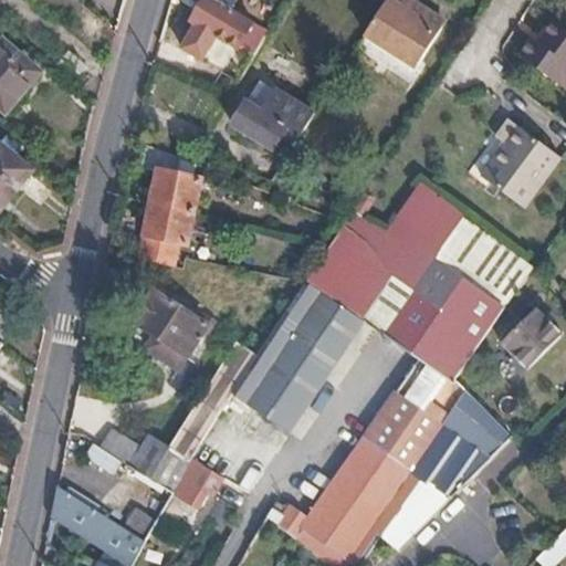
[(231,8),(217,0),(199,0),(187,21),(192,24),(179,46),(203,61),(217,39),(238,52),(255,23),(231,8)]
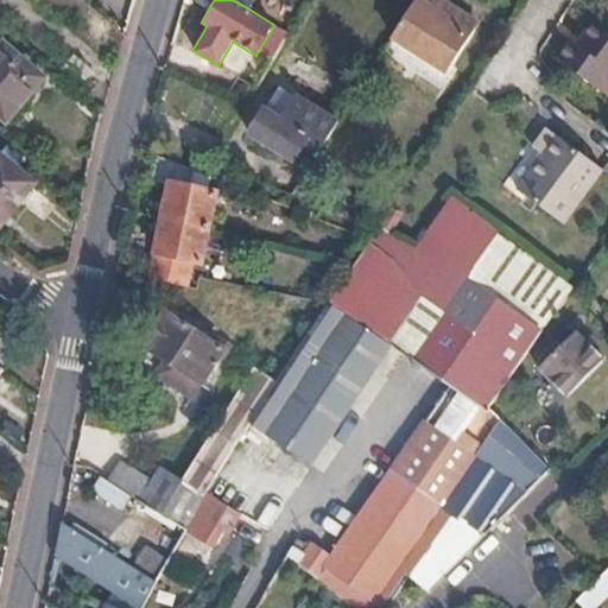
[(458,14),(436,0),(416,0),(392,39),(447,75),(474,35),(454,21),(458,14)]
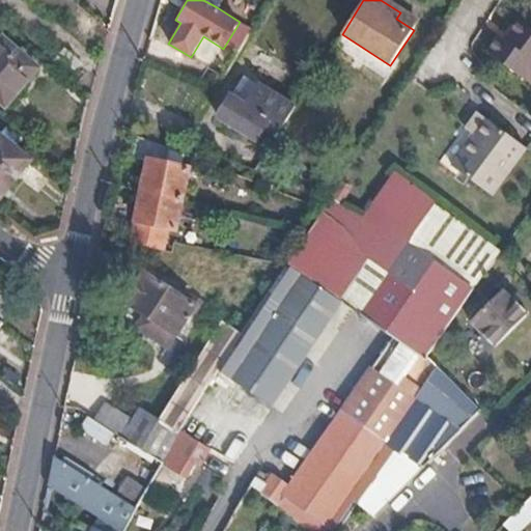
[(418,24),(400,12),(396,19),(414,30),(418,24)]
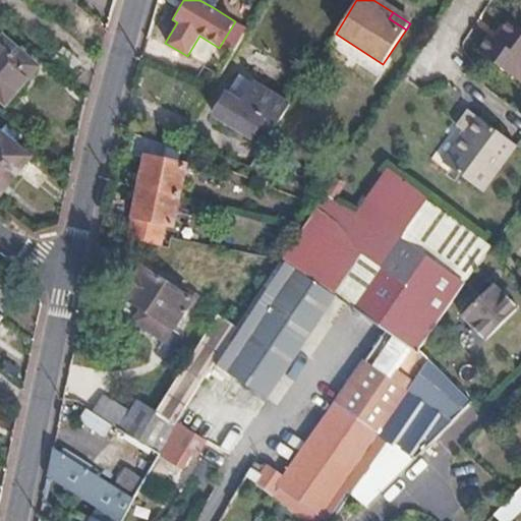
[(483,54),(520,81),(520,23),(516,20),(500,41),(497,38),(483,54)]
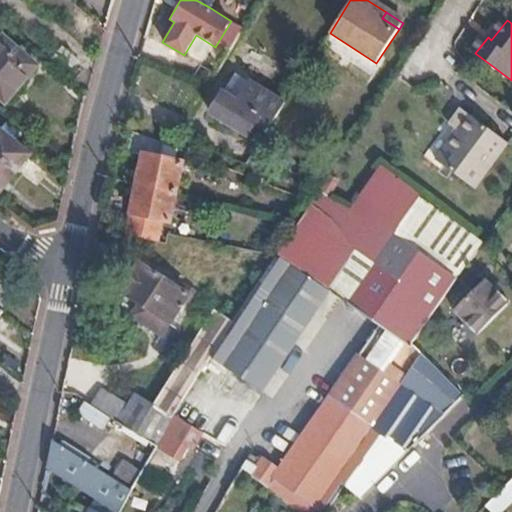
[(35,67),(2,38),(0,40),(0,100),(3,103),(35,67)]
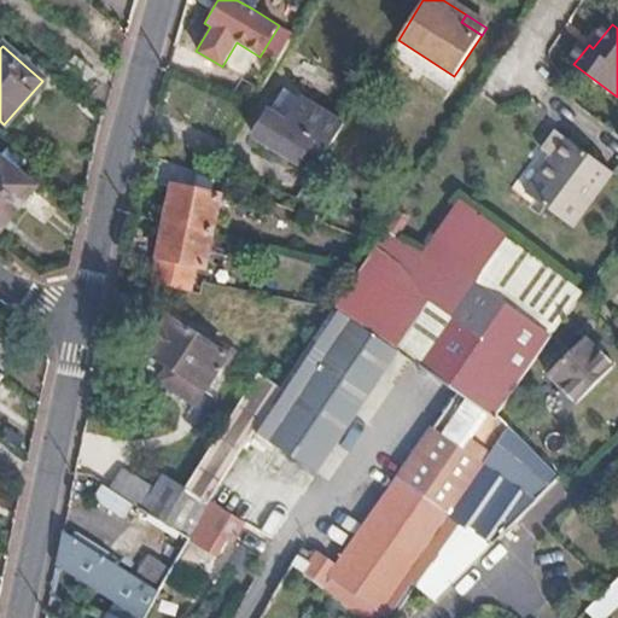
[(255,140),(312,176),(337,136),(281,99),(255,140)]
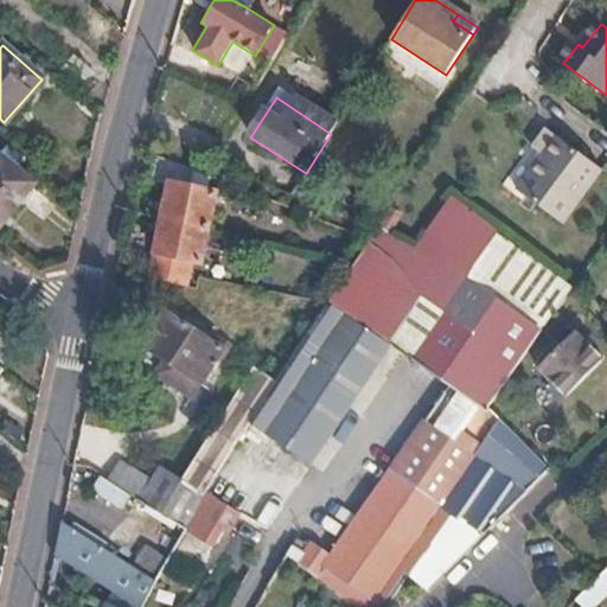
[(562,225),(604,171),(558,138),(517,192),(562,225)]
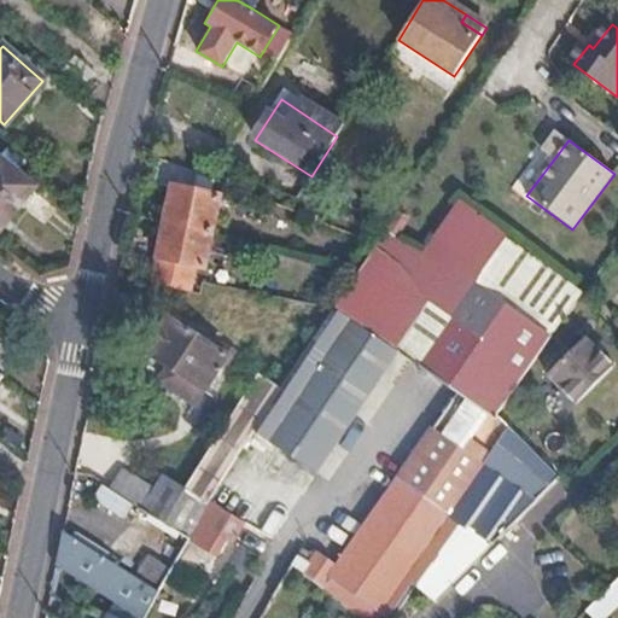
[(0,226),(31,186),(0,159),(0,226)]
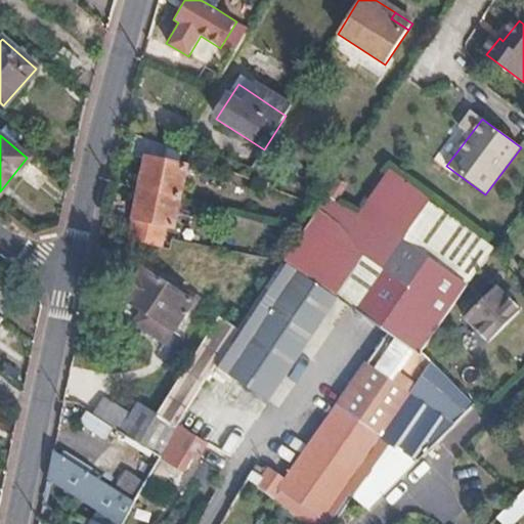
[(148,159),(130,239),(163,247),(168,224),(175,226),(188,167),(165,162),(167,147),(137,136),(134,155),(148,159)]
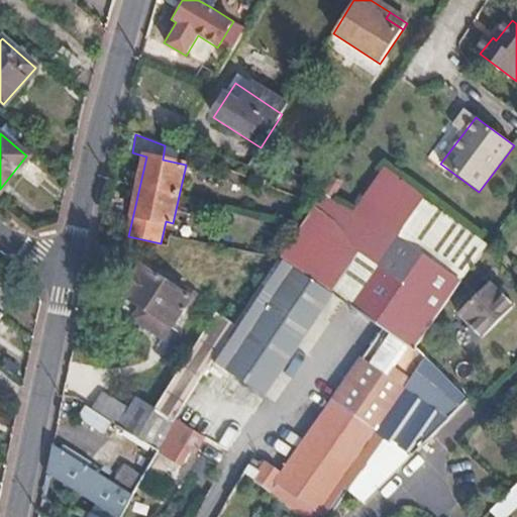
[(348,271),(333,294),(352,307),(397,240),(447,273),(476,232),(383,168),(380,173),(351,216),(320,194),(314,203),(316,204),(307,218),(326,231),(341,254),(348,271)]
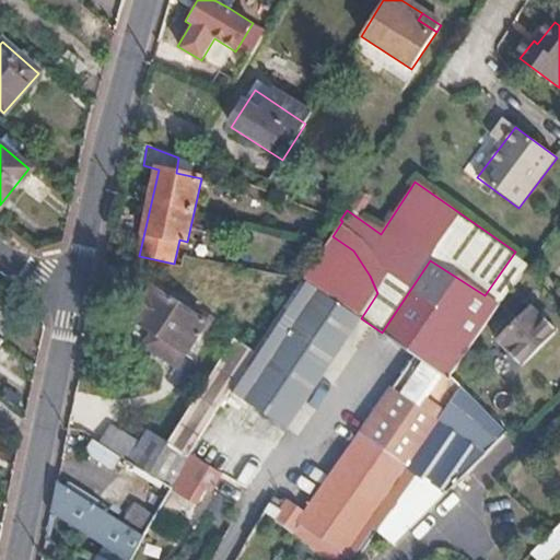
[(333,236),(302,282),(360,321),(361,318),(377,293),(370,276),(353,251),(333,236)]
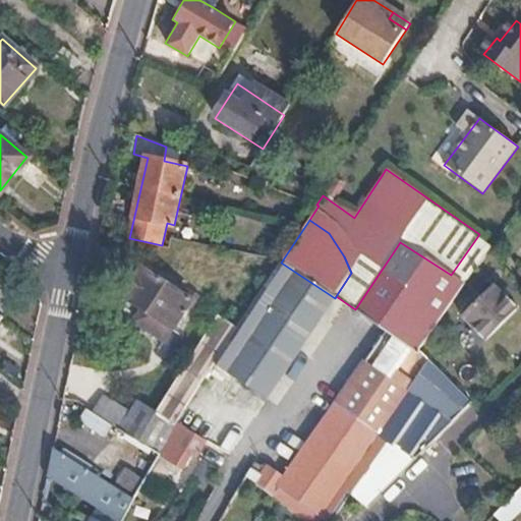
[(400,242),(355,309),(388,331),(284,480),(269,467),(264,476),(259,473),(263,468),(253,463),(246,474),(258,483),(284,505),(294,513),(303,520),(330,520),(350,494),(362,475),(379,452),(389,438),(417,458),(453,423),(407,393),(423,370),(429,362),(404,345),(451,275),(400,242)]
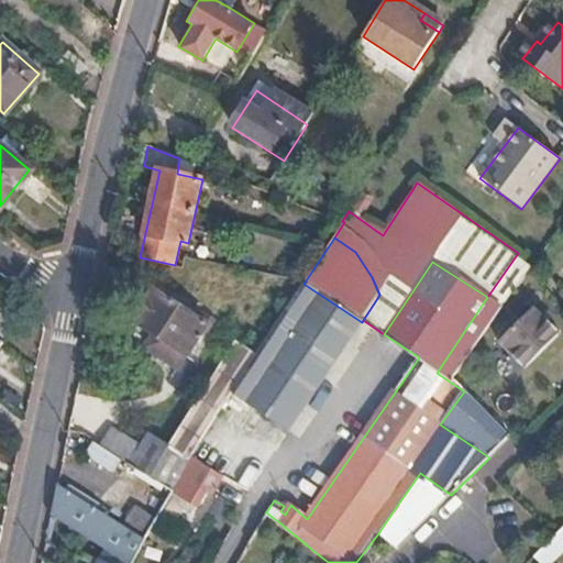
[(257,356),(252,364),(236,386),(200,442),(189,461),(185,468),(172,493),(194,507),(205,492),(209,494),(251,431),(274,444),(283,430),(288,434),(329,372),(362,322),(304,284),(282,318),(264,345),(257,356)]
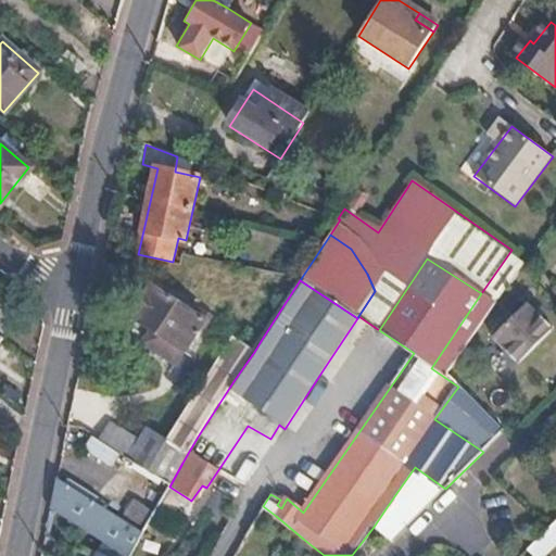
[(205,331),(214,318),(200,308),(196,315),(153,288),(126,327),(129,336),(182,370),(191,358),(184,353),(201,328),(205,331)]
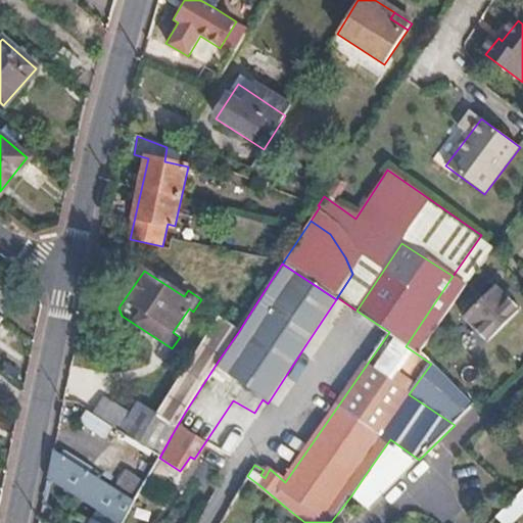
[(218,303),(245,321),(262,295),(234,278),(218,303)]
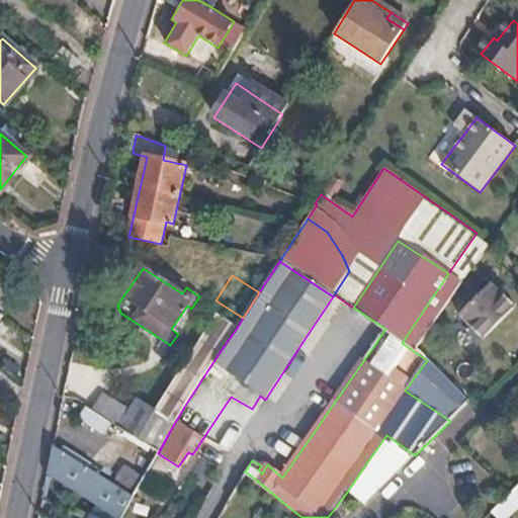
[(460,315),(485,339),(517,307),(493,282),(460,315)]
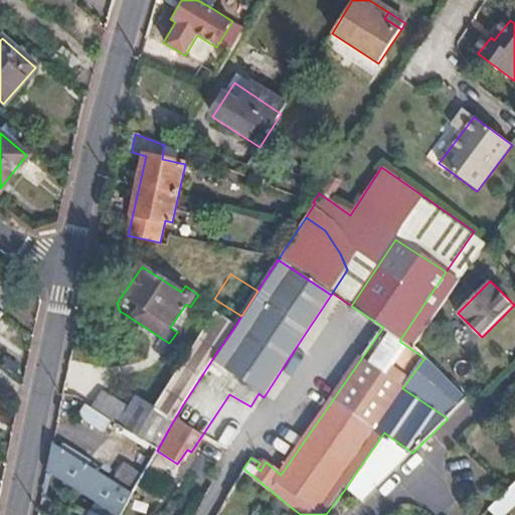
[(216,314),(211,321),(230,333),(235,326),(228,321),(228,320),(222,316),(221,317),(216,314)]
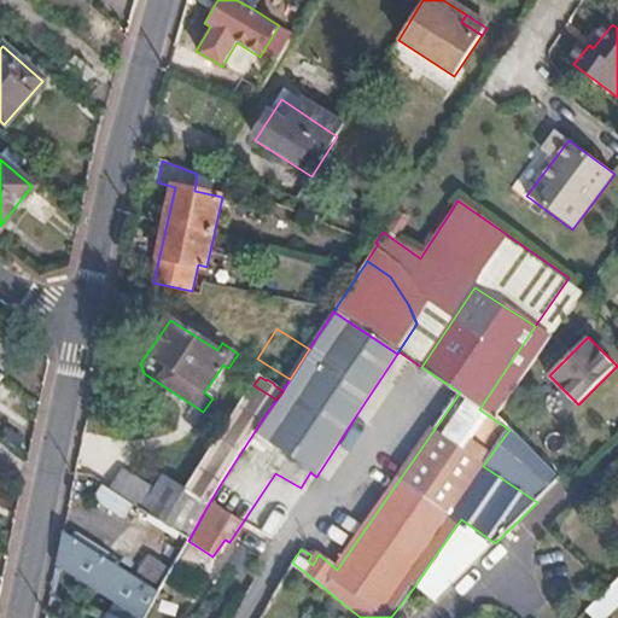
[(260,424),(238,410),(185,489),(164,476),(153,491),(141,509),(140,511),(188,541),(203,514),(208,506),(220,485),(260,424)]
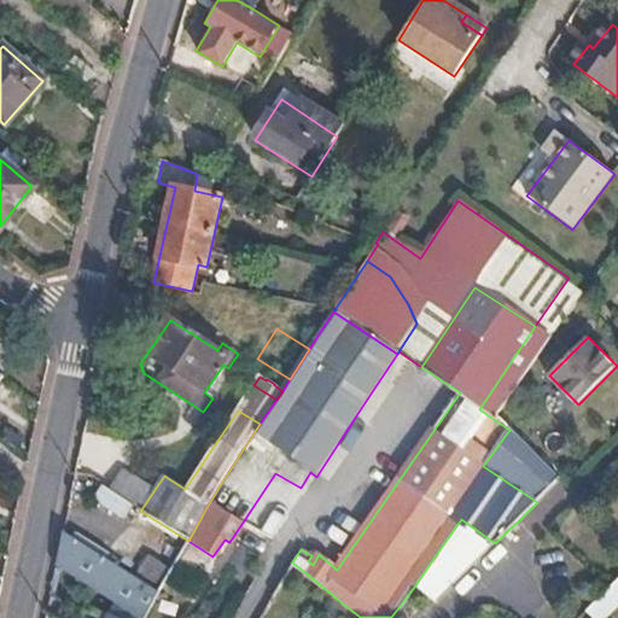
[(511,427),(509,430),(502,439),(541,479),(551,470),(511,427)]
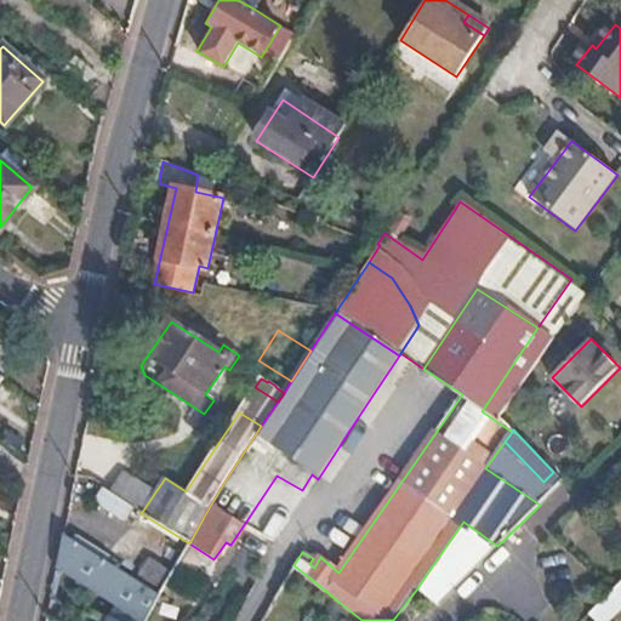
[(142,512),(154,494),(124,474),(112,493),(142,512)]
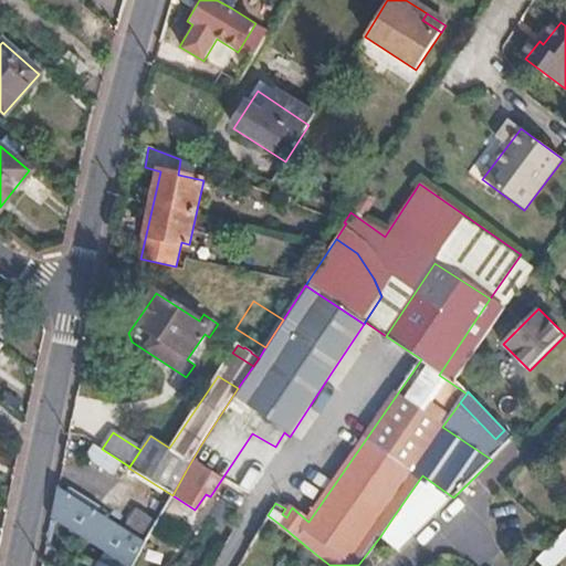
[(440,510),(453,498),(422,475),(411,491),(440,510)]
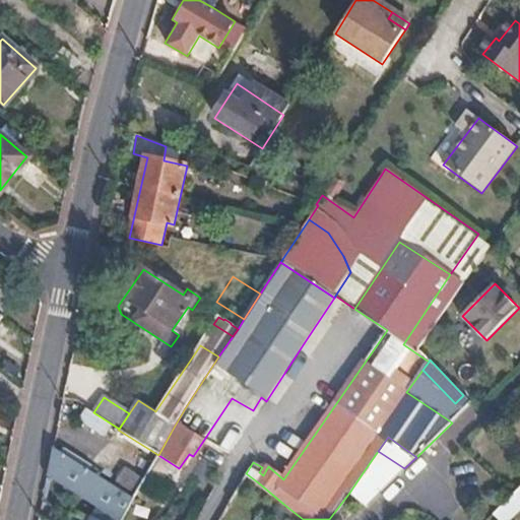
[(114,519),(122,519),(134,499),(54,447),(47,477),(96,509),(114,519)]
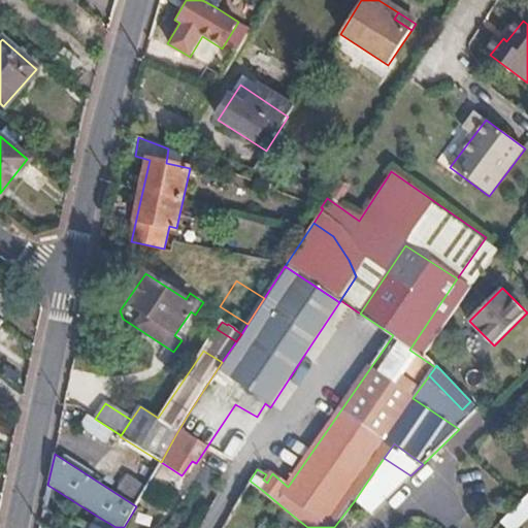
[(371,514),(389,497),(367,482),(355,500),(371,514)]
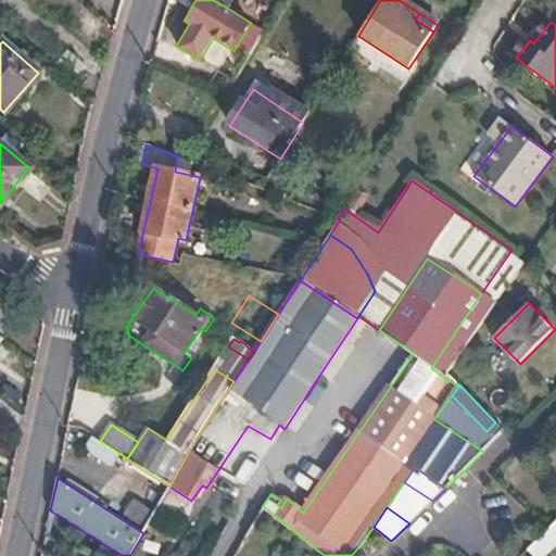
[(538,555),(555,538),(555,519),(547,528),(527,548),(534,555),(538,555)]
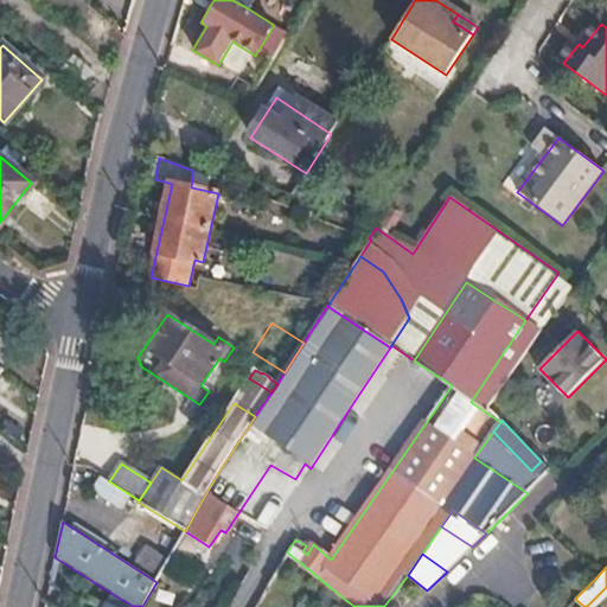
[(133,606),(113,594),(106,606),(133,606)]
